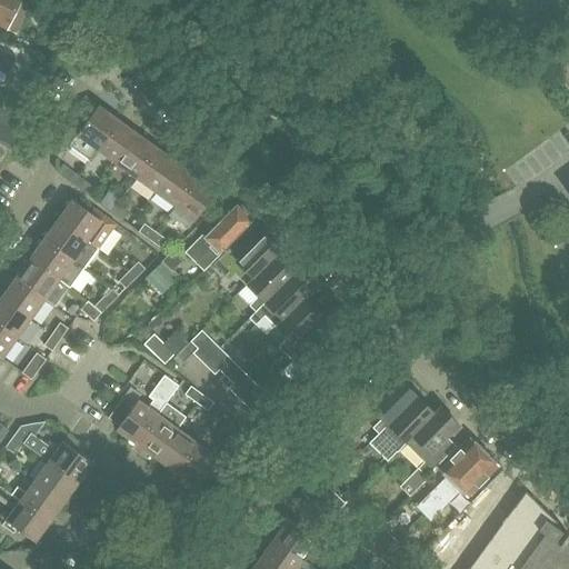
[(0,0),(0,33),(2,36),(20,0),(0,0)]
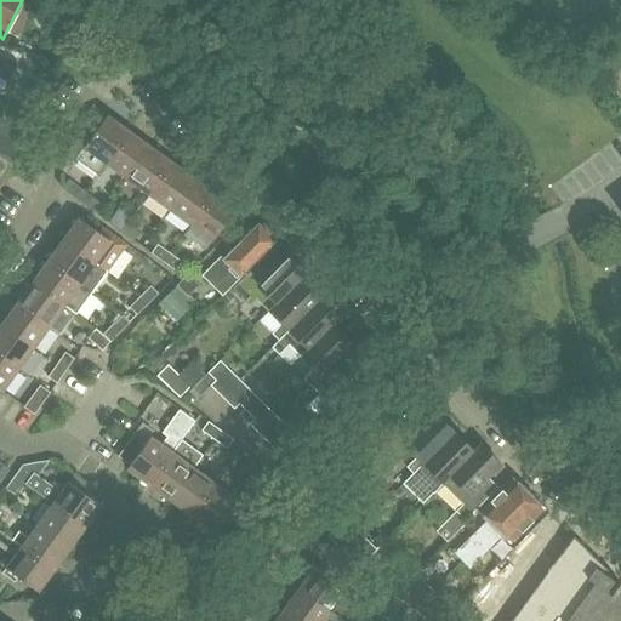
[(0,78),(7,81),(15,67),(16,63),(0,55),(0,78)]
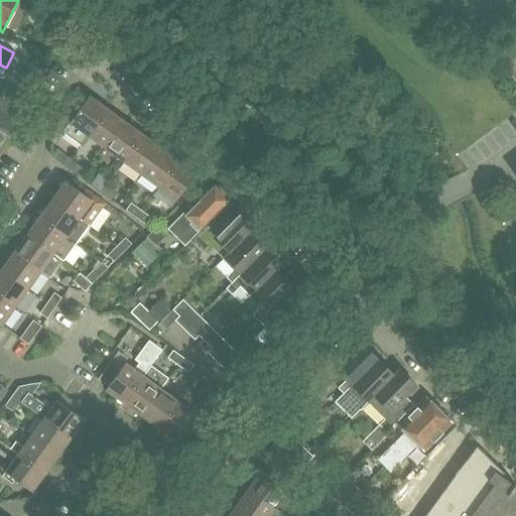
[(28,95),(6,85),(0,97),(0,128),(10,133),(28,95)]
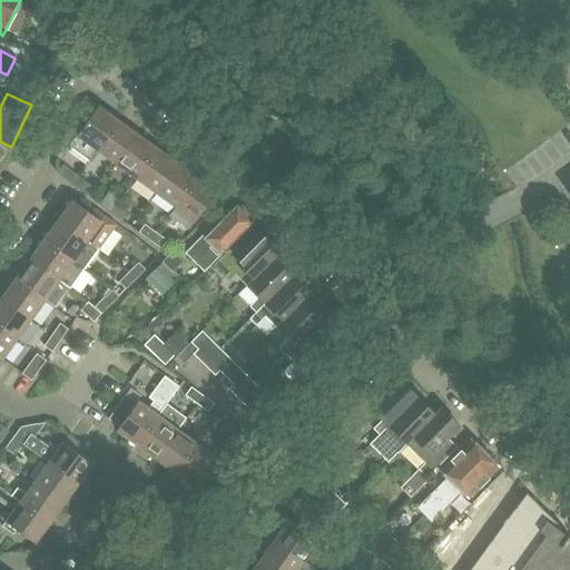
[(97,148),(118,119),(97,105),(68,145),(89,159),(97,148)]
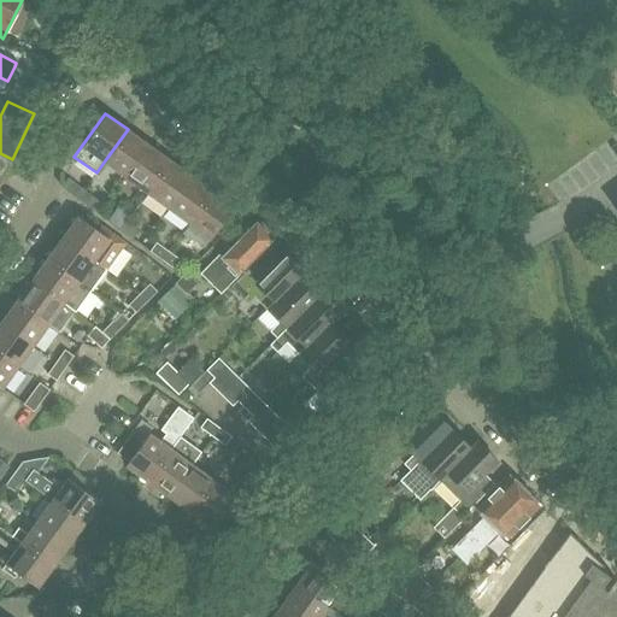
[(105,160),(125,176),(148,144),(128,129),(105,160)]
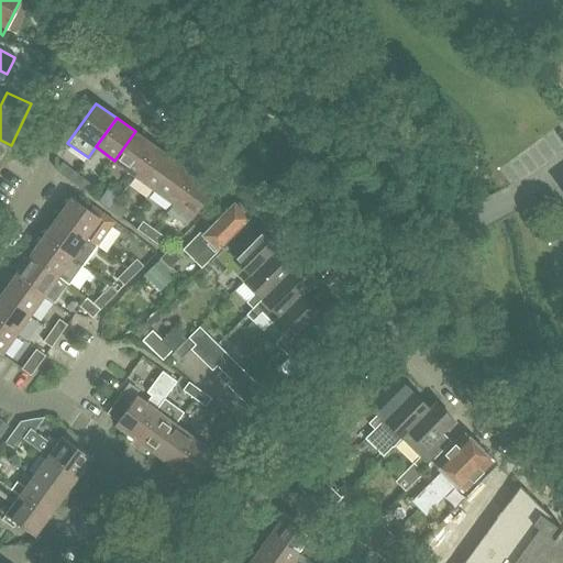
[(155,145),(135,131),(114,161),(134,175),(155,145)]
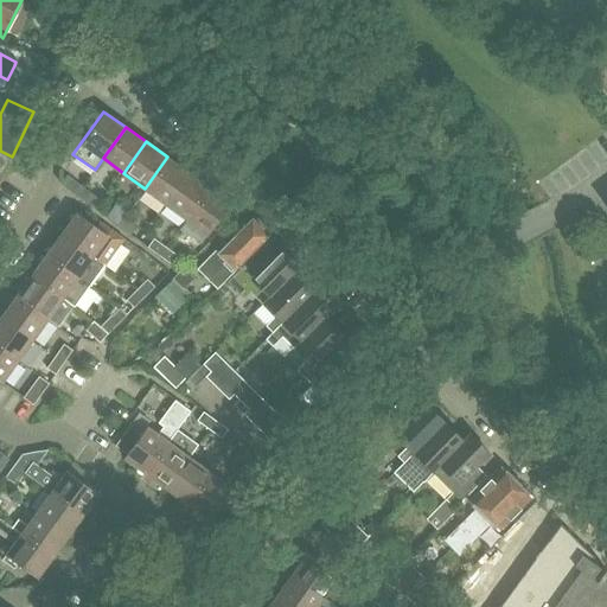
[(0,151),(0,179),(12,157),(0,151)]
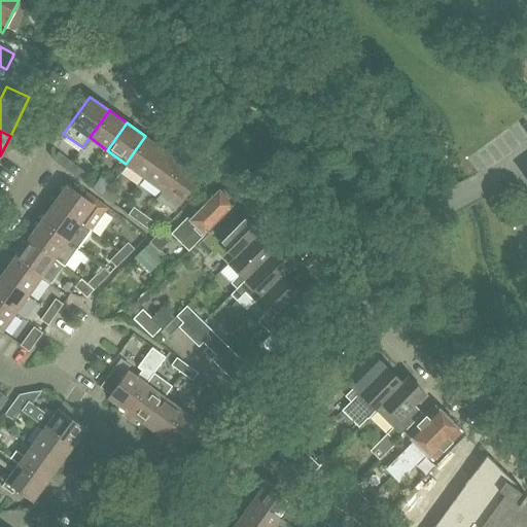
[(126,164),(143,176),(163,149),(145,136),(126,164)]
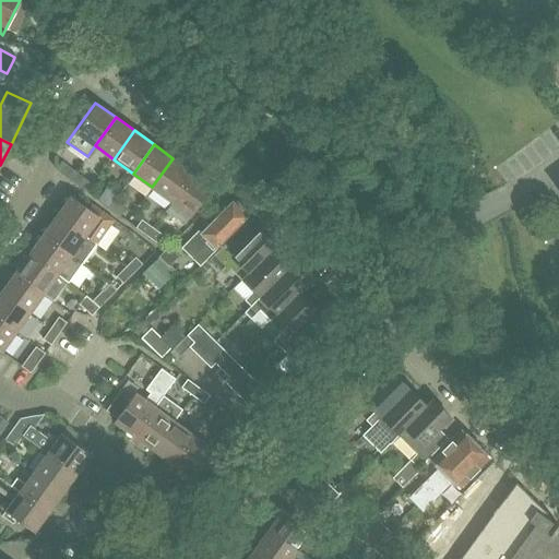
[(152,187),(171,201),(192,173),(173,158),(152,187)]
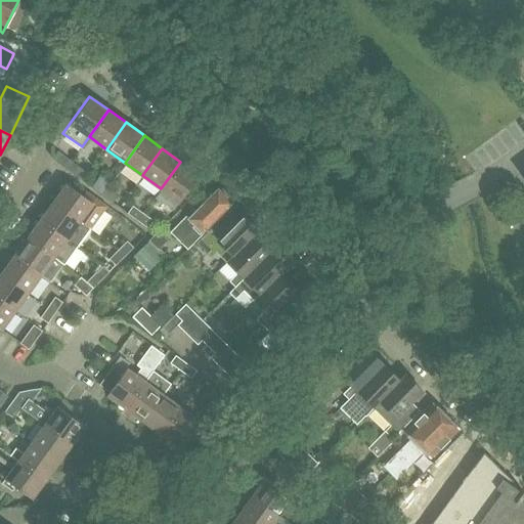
[(59,150),(53,158),(55,160),(67,168),(72,160),(61,151),(59,150)]
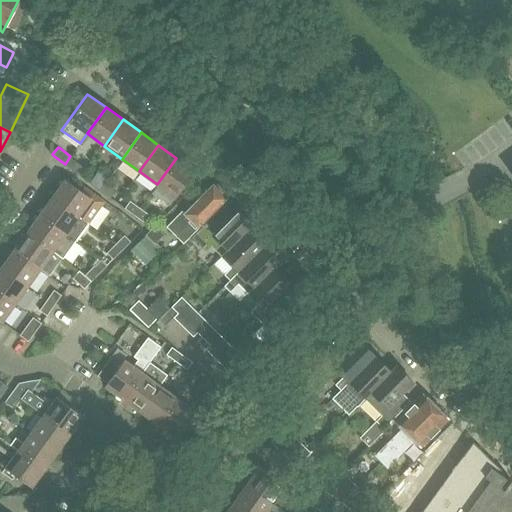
[(70,156),(65,164),(74,171),(80,163),(70,156)]
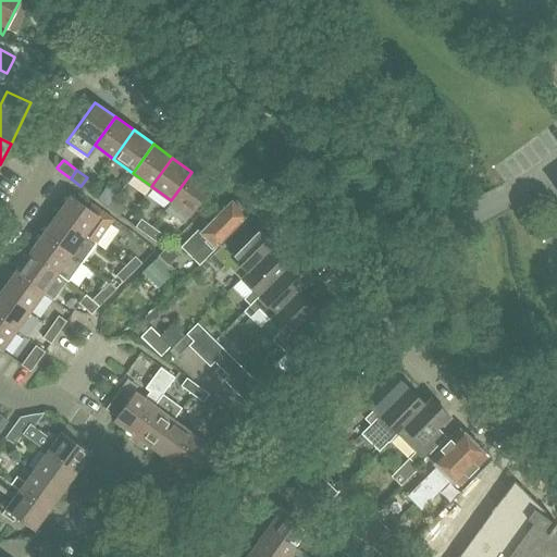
[(192,172),(171,200),(165,207),(185,222),(190,214),(211,186),(192,172)]
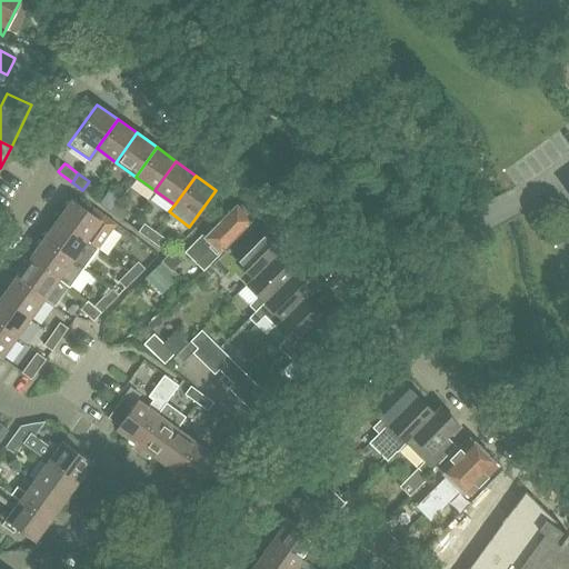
[(99,201),(110,210),(117,201),(105,193),(99,201)]
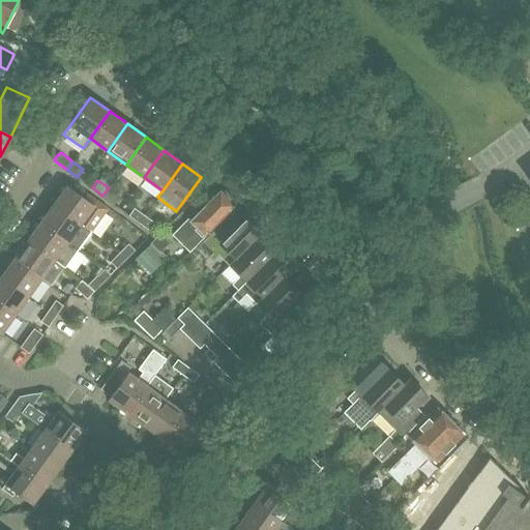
[(67,184),(54,203),(81,224),(89,230),(107,206),(88,192),(85,197),(67,184)]
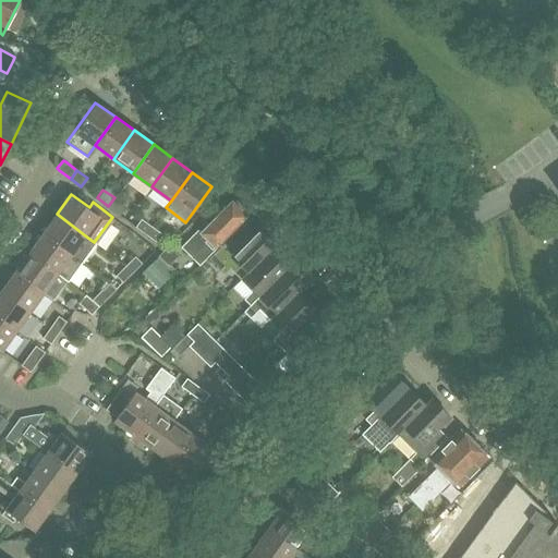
[(125,206),(114,197),(108,206),(119,215),(125,206)]
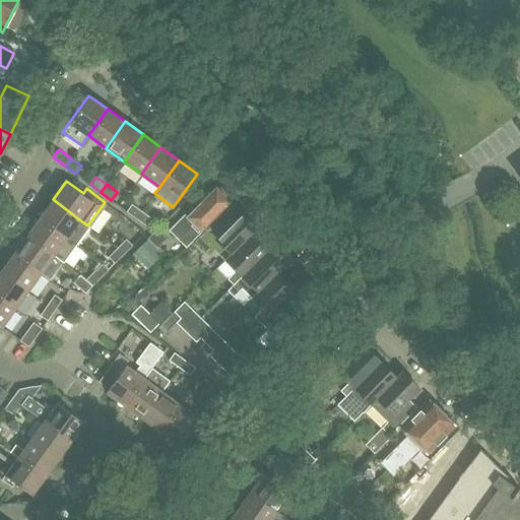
[(201,229),(230,200),(215,187),(187,215),(185,213),(169,230),(186,247),(203,230),(201,229)]
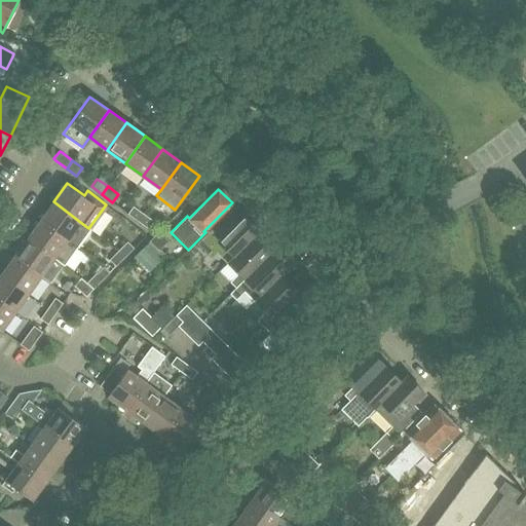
[(91,230),(88,228),(80,222),(53,201),(40,219),(79,248),(91,230)]
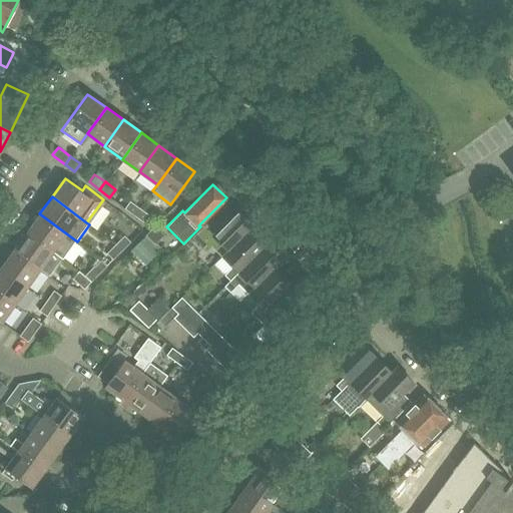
[(124,207),(134,215),(140,207),(129,199),(124,207)]
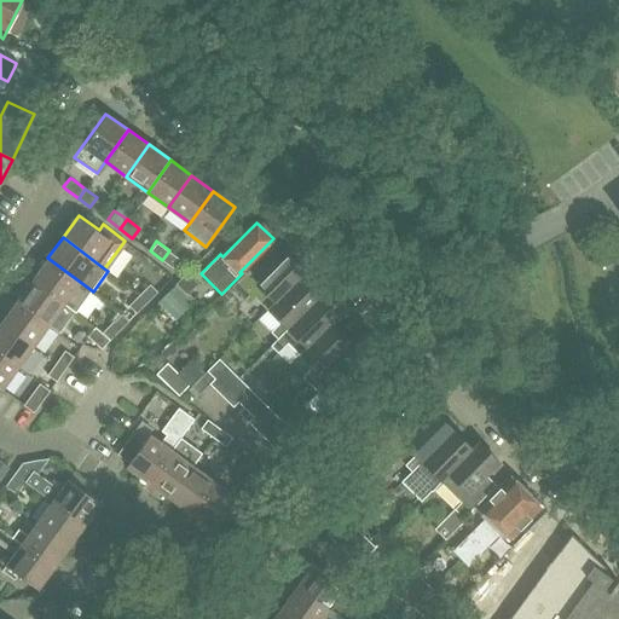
[(181,259),(169,250),(162,260),(175,268),(181,259)]
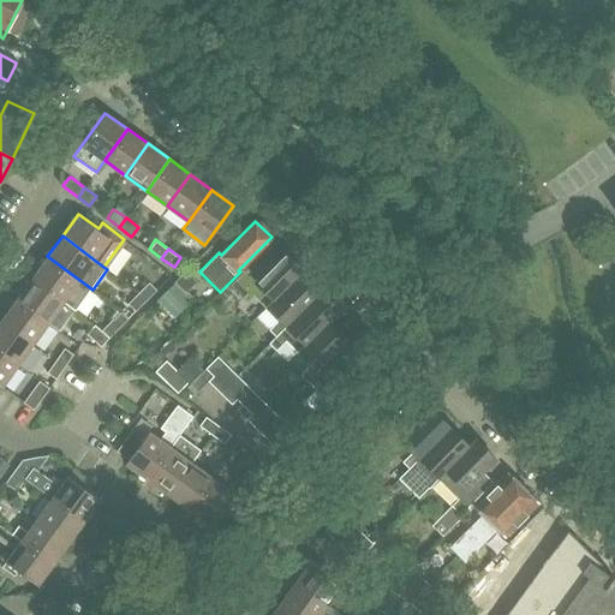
[(244,270),(231,285),(248,302),(255,294),(267,306),(273,300),(297,278),(298,279),(305,272),(284,250),(255,280),(245,270),(244,270)]
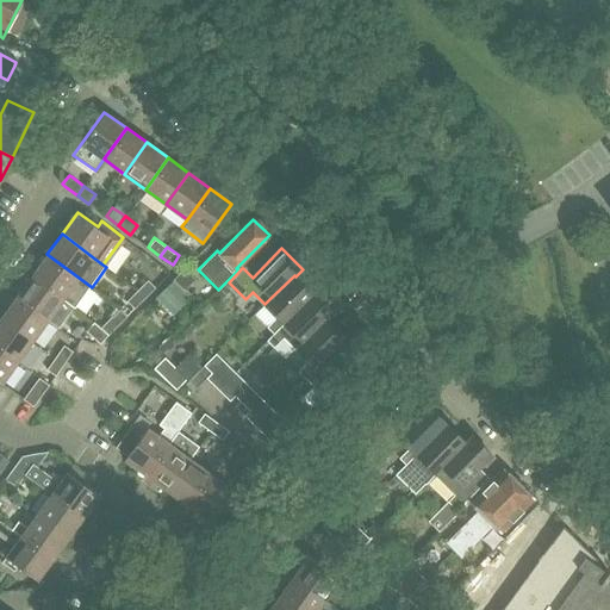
[(47,254),(31,275),(63,299),(73,306),(75,309),(92,287),(47,254)]
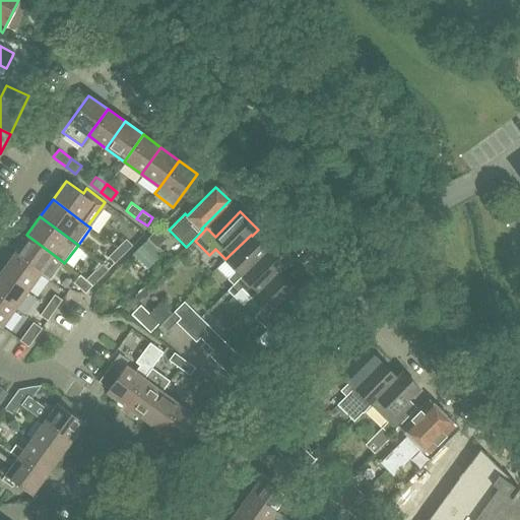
[(157,229),(134,251),(149,266),(165,250),(160,245),(167,239),(157,229)]
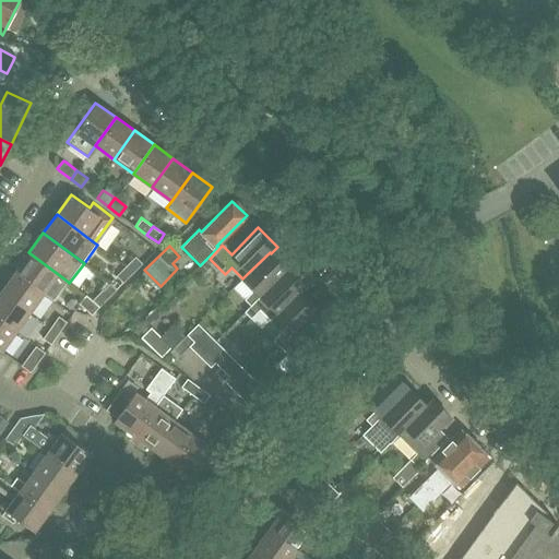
[(67,281),(58,274),(28,252),(15,271),(44,293),(54,299),(67,281)]
